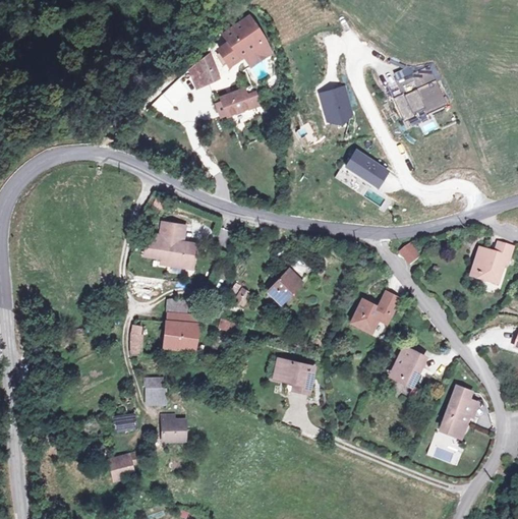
[(277,58),(252,13),(214,34),(222,47),(214,52),(224,70),(239,62),(246,74),(277,58)]
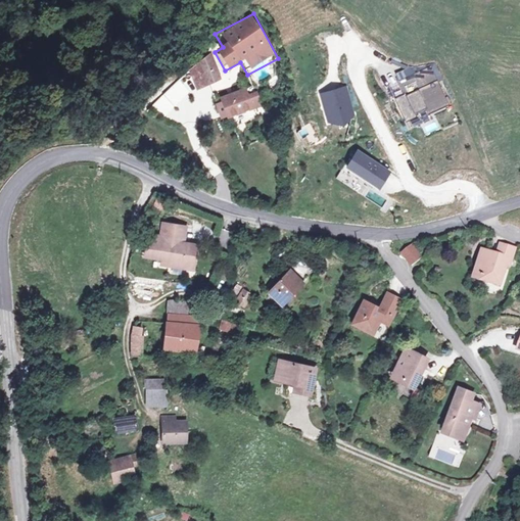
[(221,79),(209,52),(186,70),(195,91),(221,79)]
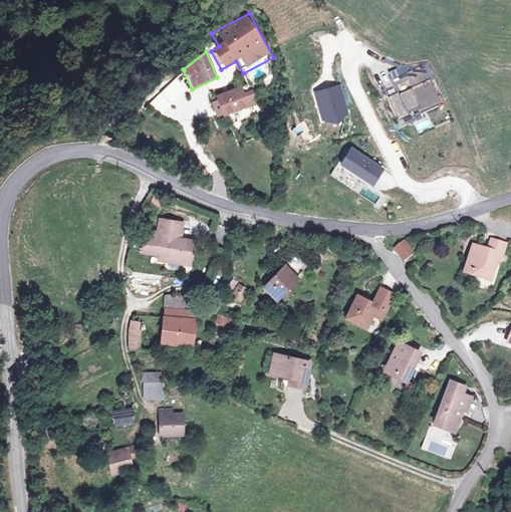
[(427,64),(396,80),(403,92),(392,97),(404,120),(414,115),(411,110),(424,103),(428,111),(447,101),(427,64)]
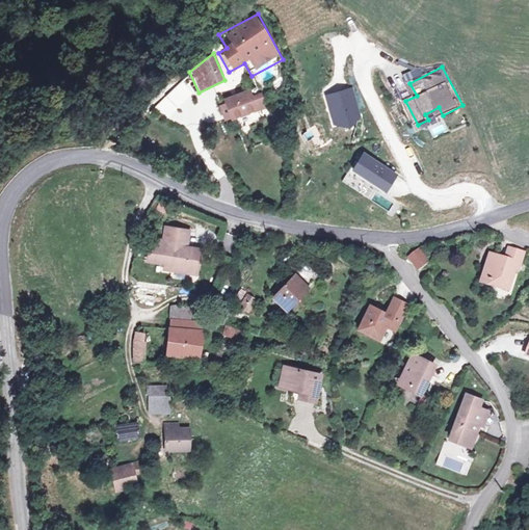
[(355,87),(329,96),(339,122),(352,126),(363,114),(355,87)]
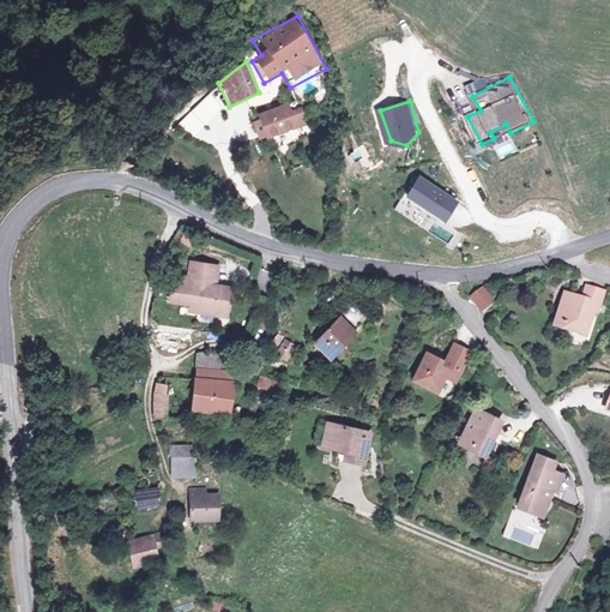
[(290,108),(289,103),(257,114),(264,137),(310,121),(305,102),(290,108)]
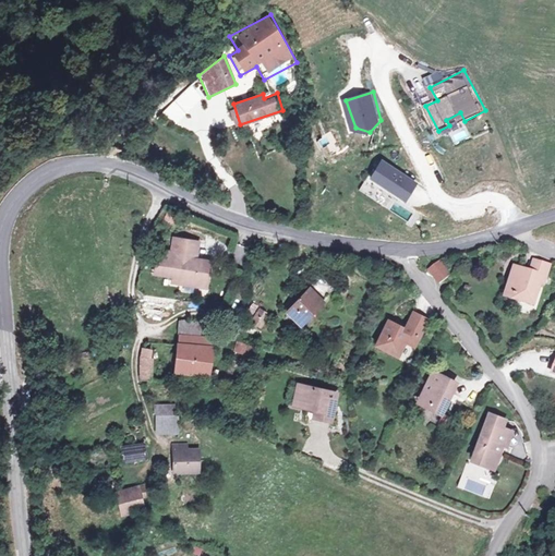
[(451,129),(453,128),(459,143),(470,137),(461,117),(448,122),(451,129)]
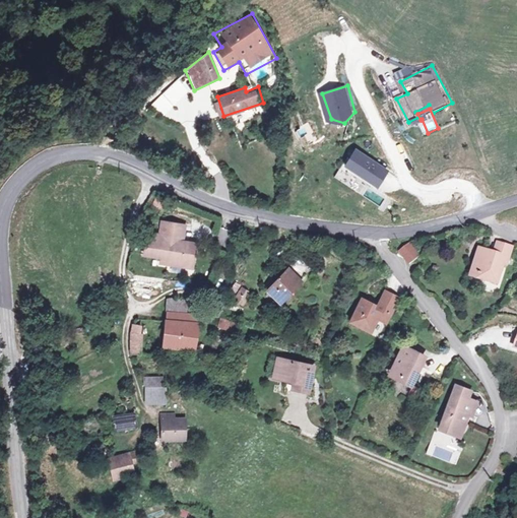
[(390,170),(358,149),(348,166),(381,185),(390,170)]
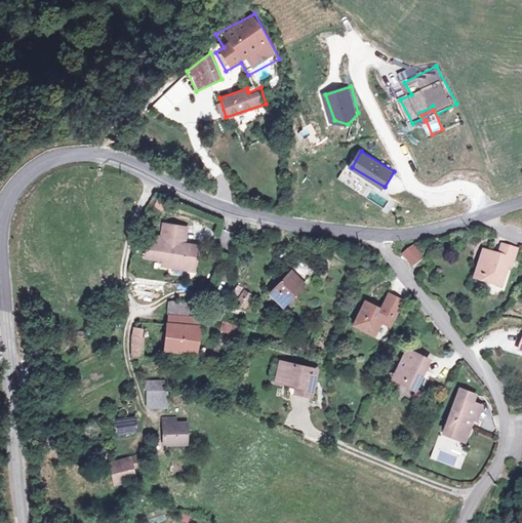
[(188,226),(163,223),(161,236),(146,234),(142,263),(199,271),(203,242),(187,239),(188,226)]
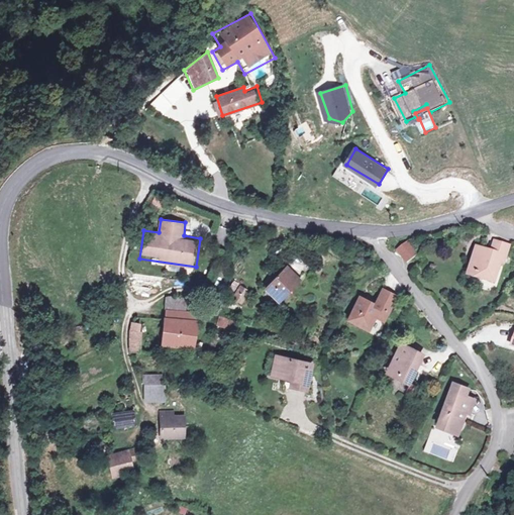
[(420,253),(409,238),(395,248),(407,265),(420,253)]
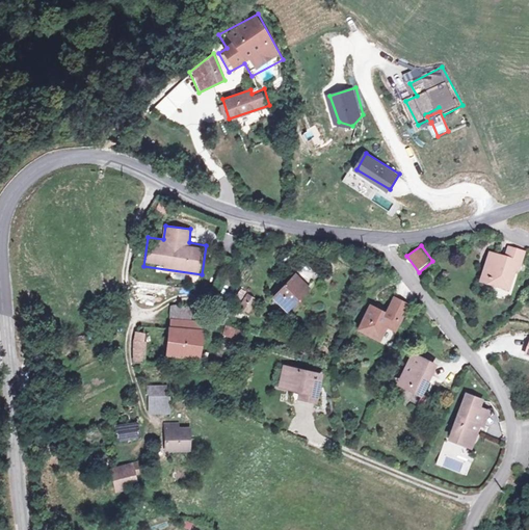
[(522,255),(506,248),(503,258),(488,253),(476,286),(506,297),(522,255)]
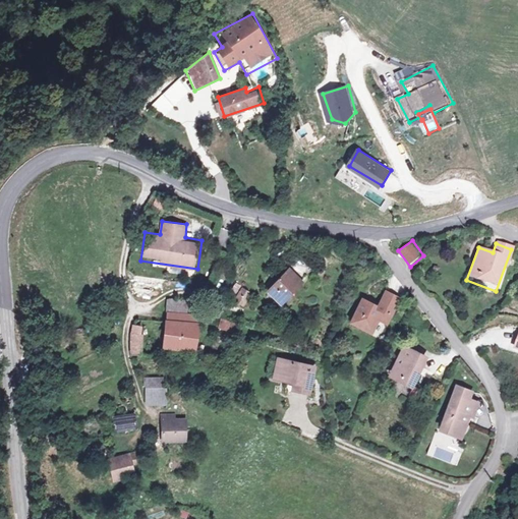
[(302,275),(307,270),(301,262),(295,267),(302,275)]
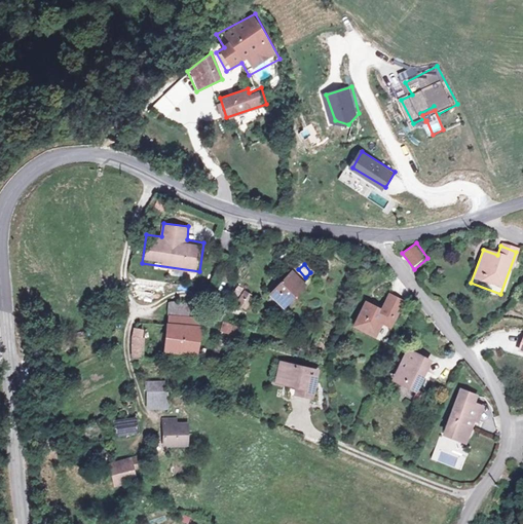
[(306,284),(292,269),(268,294),(283,308),(306,284)]
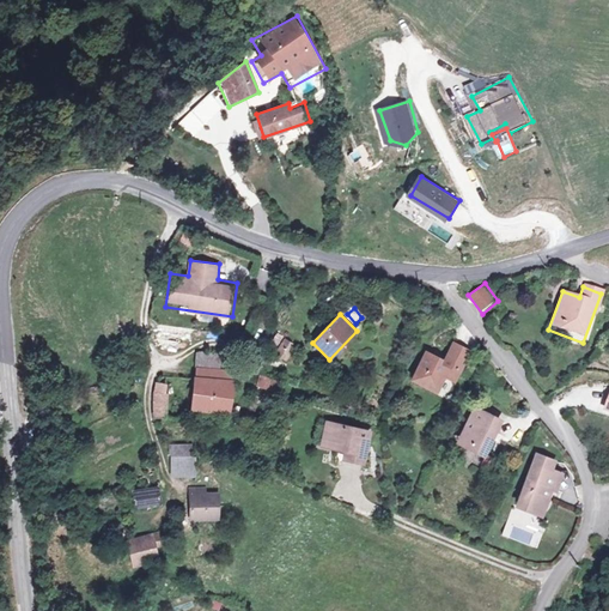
[(299,350),(279,336),(269,350),(290,364),(299,350)]
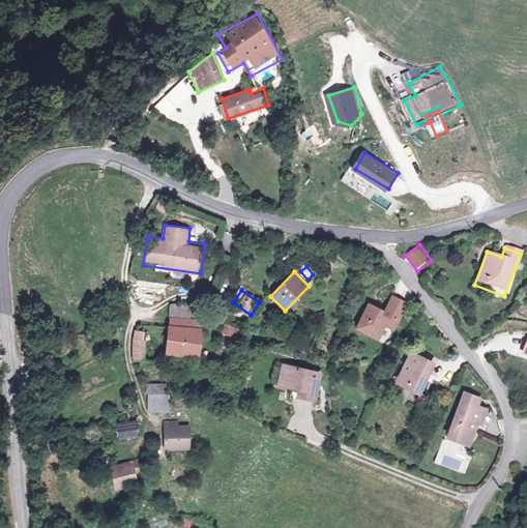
[(409,301),(388,292),(380,310),(368,303),(356,329),(376,339),(382,325),(396,330),(409,301)]
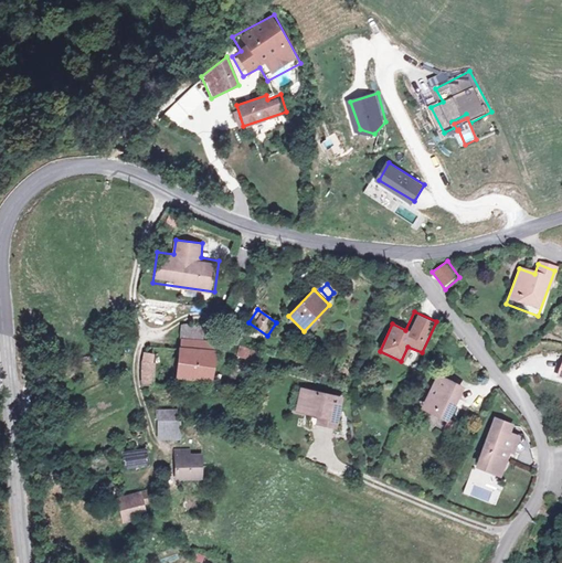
[(218,328),(182,324),(173,381),(209,386),(218,328)]
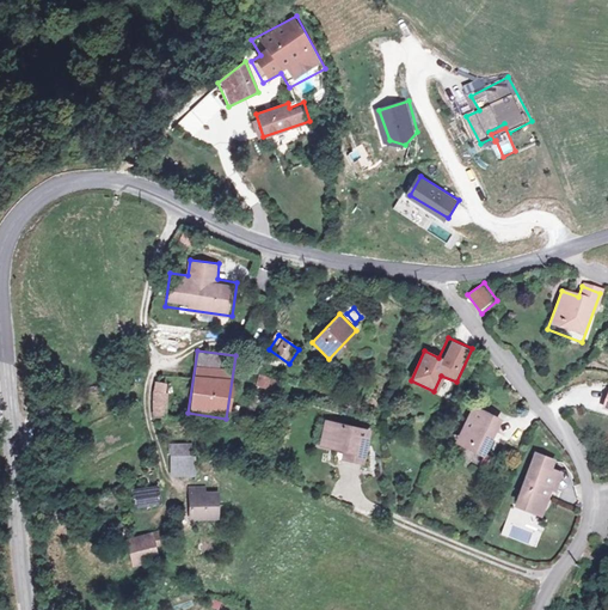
[(283,379),(258,372),(249,404),(274,410),(283,379)]
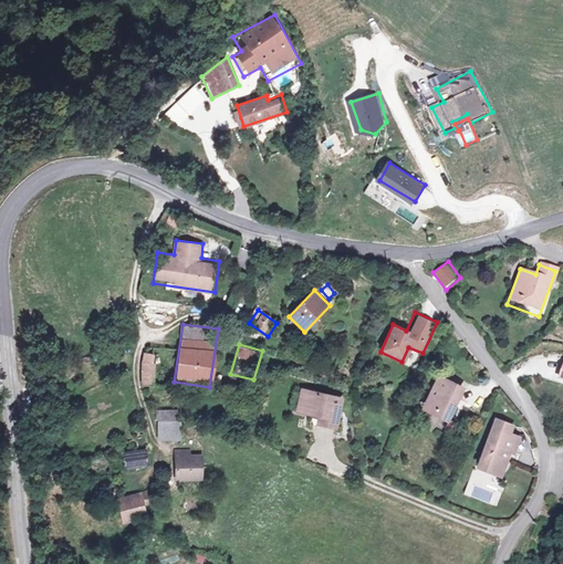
[(160,355),(145,352),(145,385),(155,386),(160,355)]
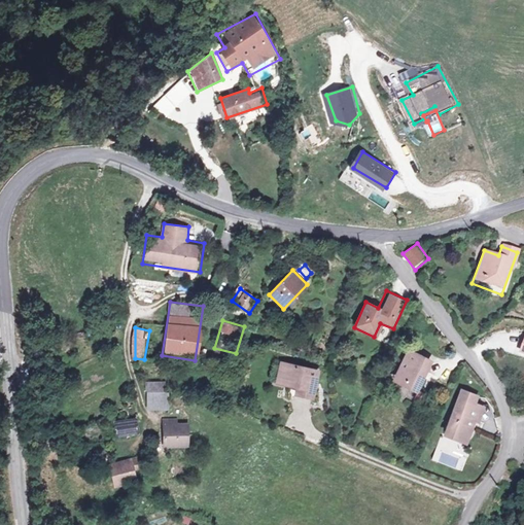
[(432,361),(408,349),(388,385),(413,398),(432,361)]
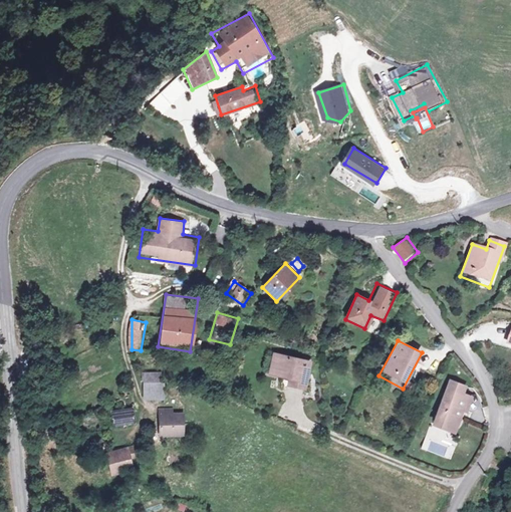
[(313,359),(272,349),(265,376),(287,381),(286,388),(306,393),(313,359)]
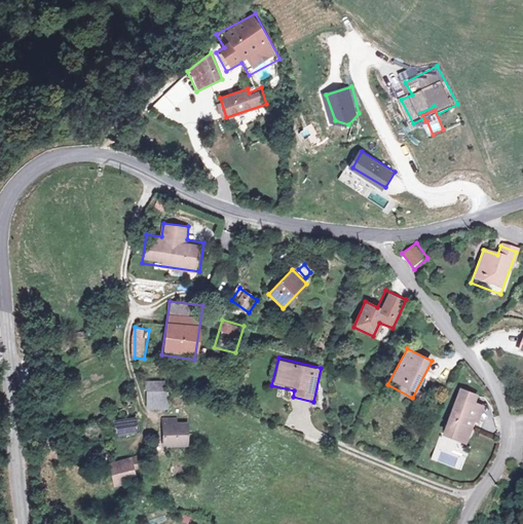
[(167,379),(145,381),(148,409),(170,408),(167,379)]
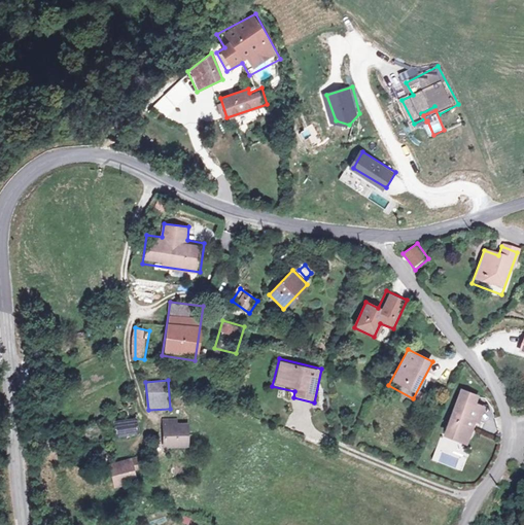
[(469,404),(453,396),(432,445),(458,456),(476,417),(466,413),(469,404)]
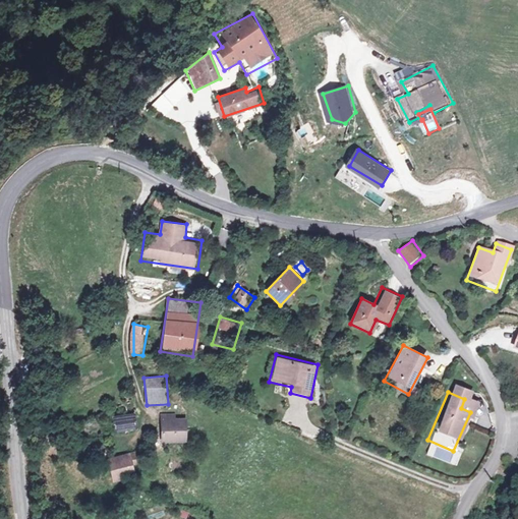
[(138,429),(132,394),(123,396),(124,406),(109,409),(113,434),(138,429)]
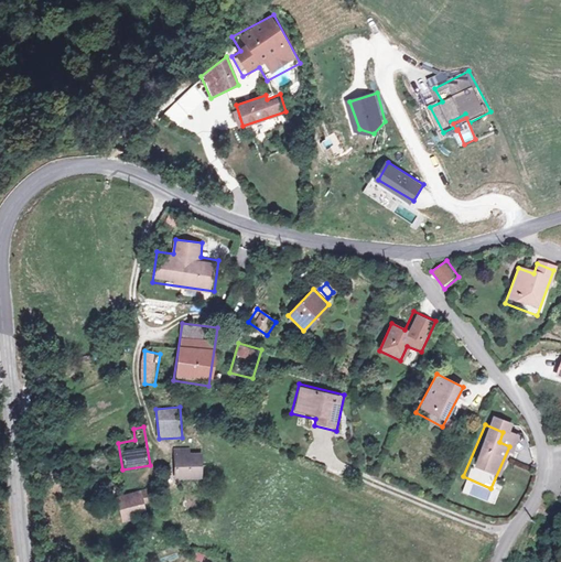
[(202,449),(173,447),(171,481),(200,482),(202,449)]
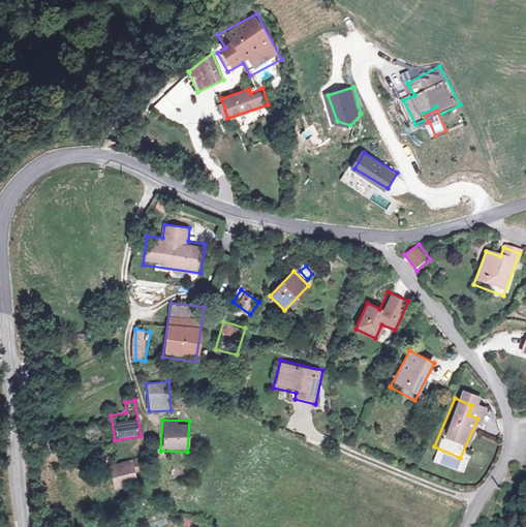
[(135,484),(131,462),(105,467),(110,489),(135,484)]
